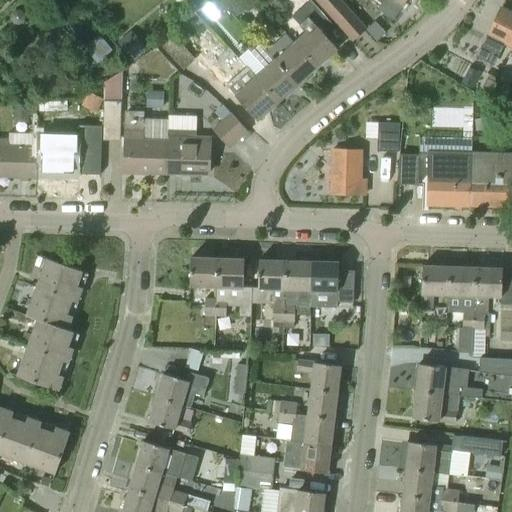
[(226,8),(218,0),(214,0),(203,9),(212,20),(226,8)]
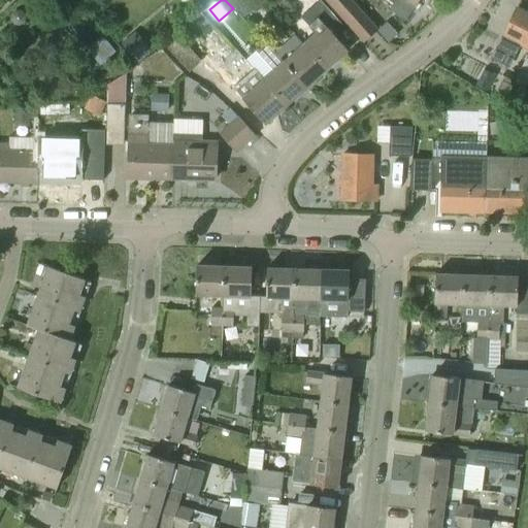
[(252,0),(229,0),(243,18),(257,5),(252,0)]
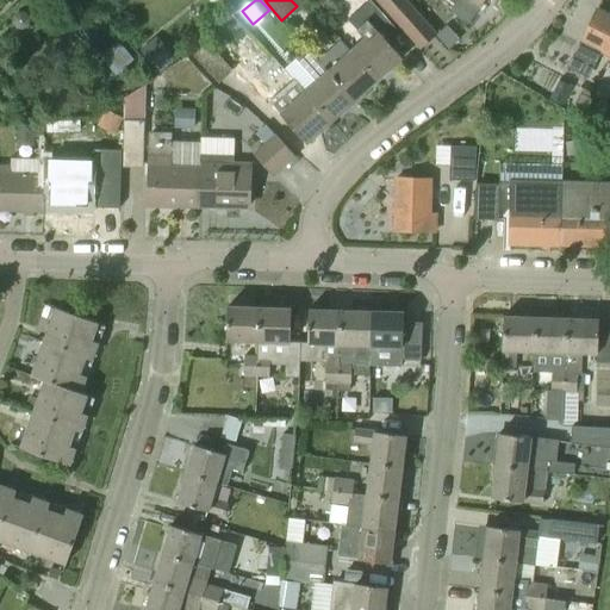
[(378,81),(402,60),(385,41),(396,30),(369,0),(347,20),(365,39),(352,51),(378,81)]
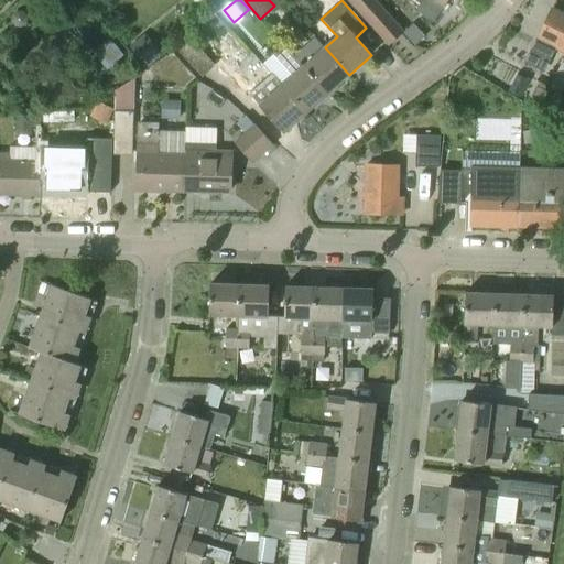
[(347,0),(362,17),(373,6),(377,2),(373,0),(347,0)]
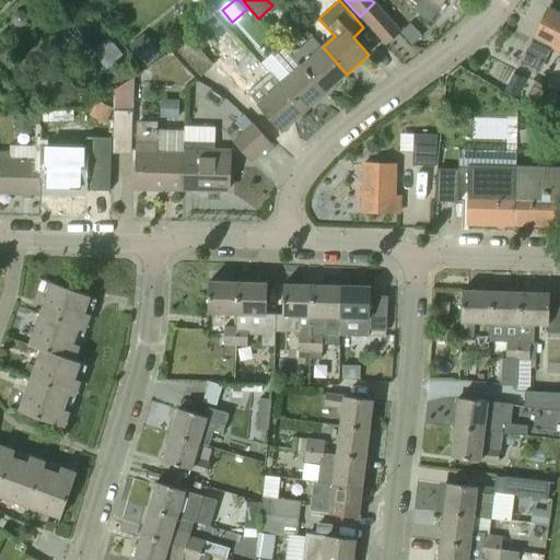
[(420,0),(413,9),(429,20),(444,0),(420,0)]
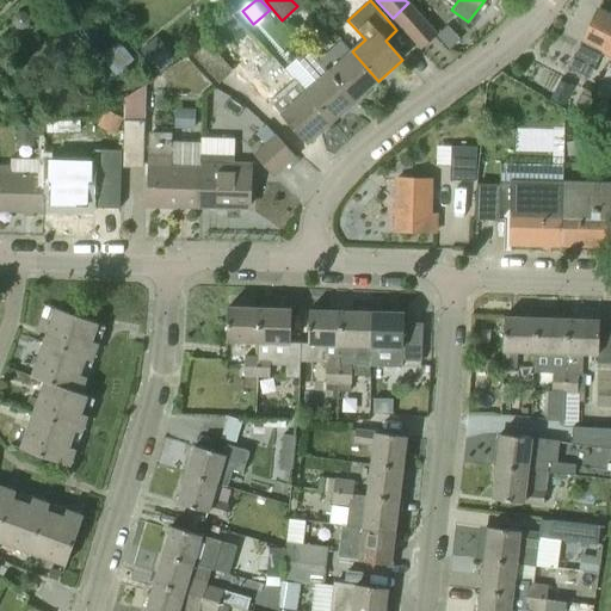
[(408,2),(405,6),(393,18),(421,50),(436,37),(431,32),(433,30),(408,2)]
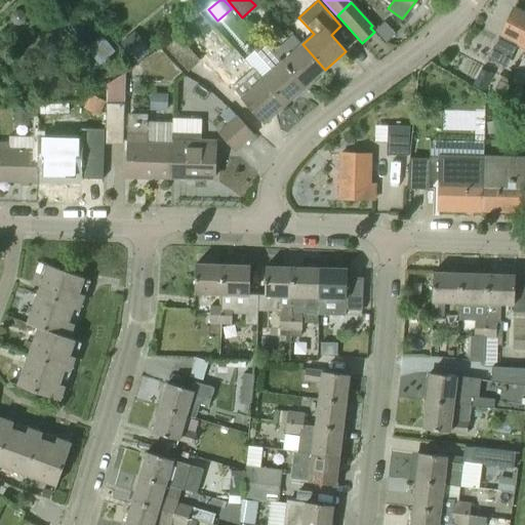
[(524,47),(524,14),(514,9),(490,58),(506,66),(516,44),(524,47)]
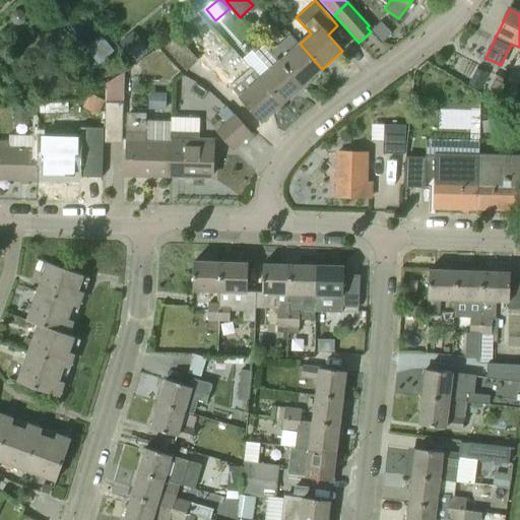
[(84,16),(73,26),(83,38),(94,28),(84,16)]
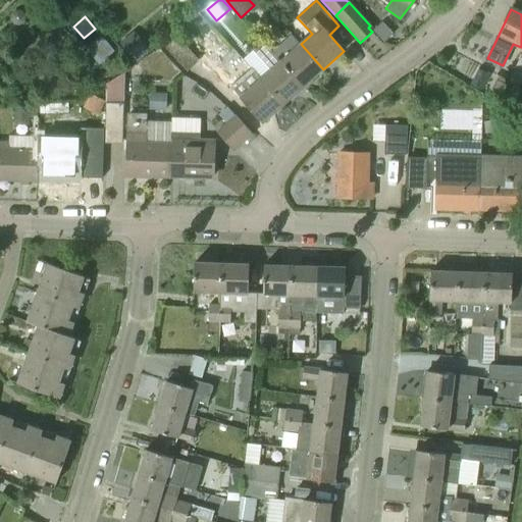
[(385,43),(396,34),(384,21),(374,31),(385,43)]
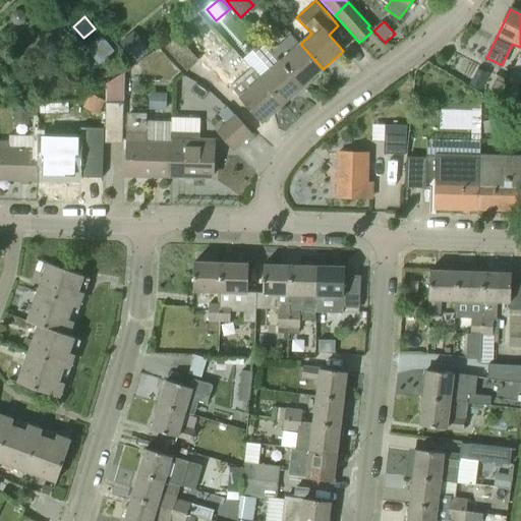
[(150,51),(132,32),(118,44),(135,63),(150,51)]
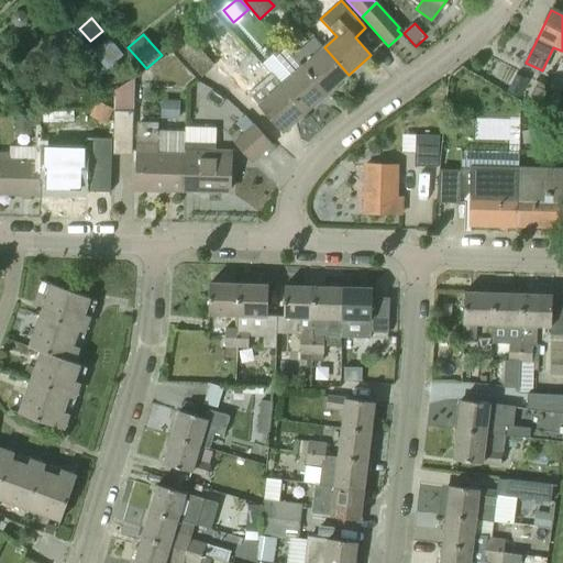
[(214,65),(188,36),(176,48),(201,77),(214,65)]
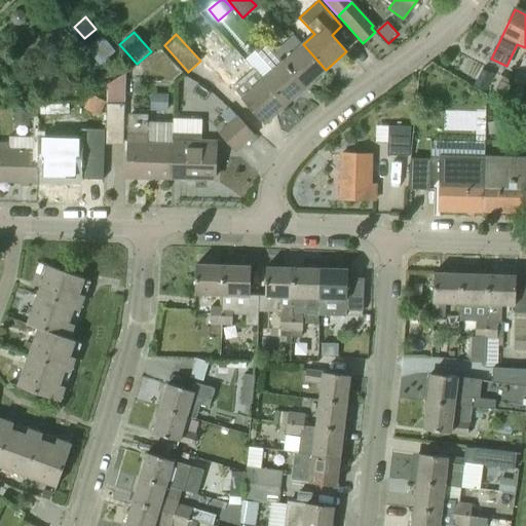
[(326,70),(303,44),(294,35),(274,53),(306,87),(326,70)]
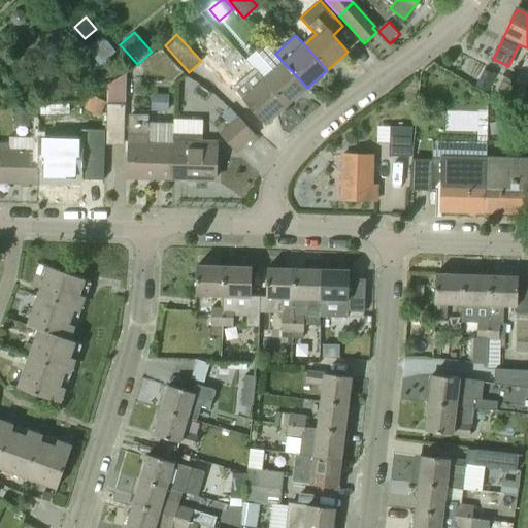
[(117,54),(102,36),(87,50),(101,67),(117,54)]
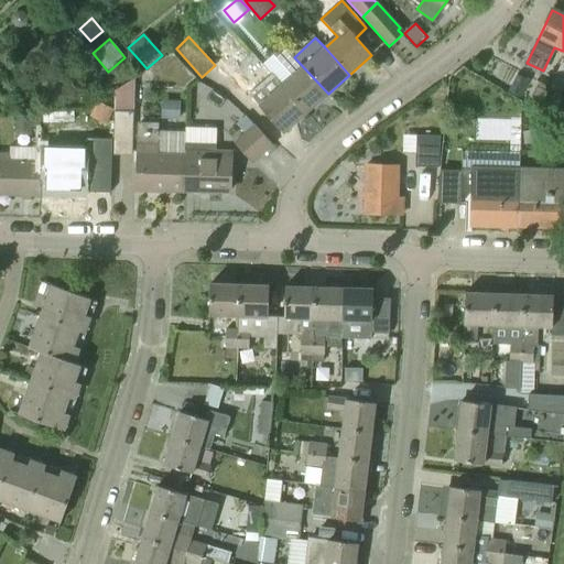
[(328,94),(294,57),(284,45),(273,55),(292,76),(282,85),(306,114),(328,94)]
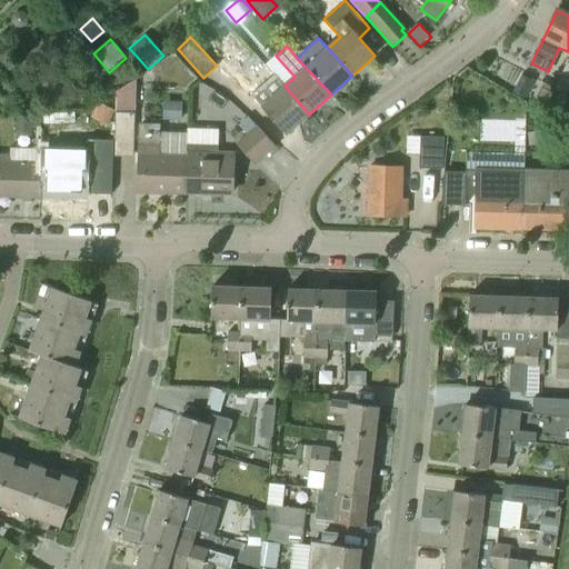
[(567,93),(568,89),(568,65),(567,63),(555,88),(567,93)]
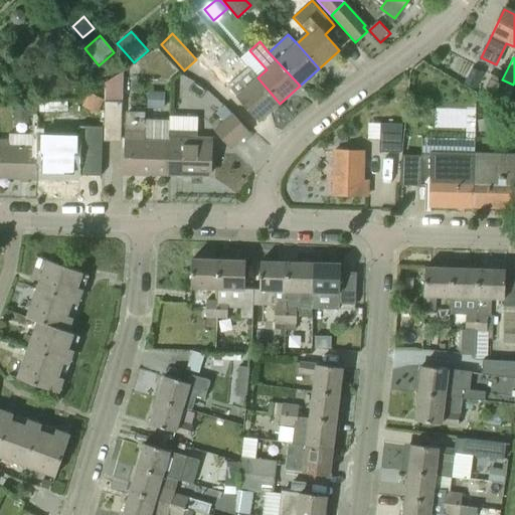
[(260,122),(280,104),(258,77),(258,78),(248,67),(227,86),(260,122)]
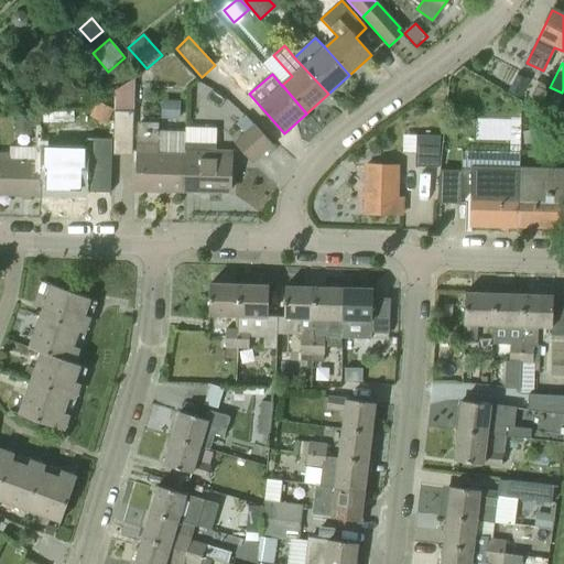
[(132,155),(133,111),(134,78),(115,90),(114,139),(114,155),(132,155)]
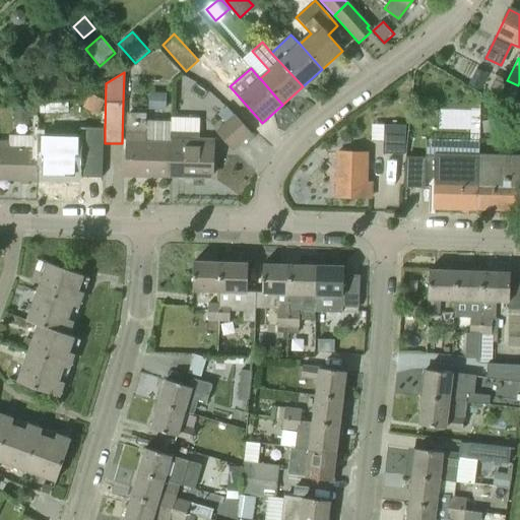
[(40,77),(40,91),(57,91),(57,77),(40,77)]
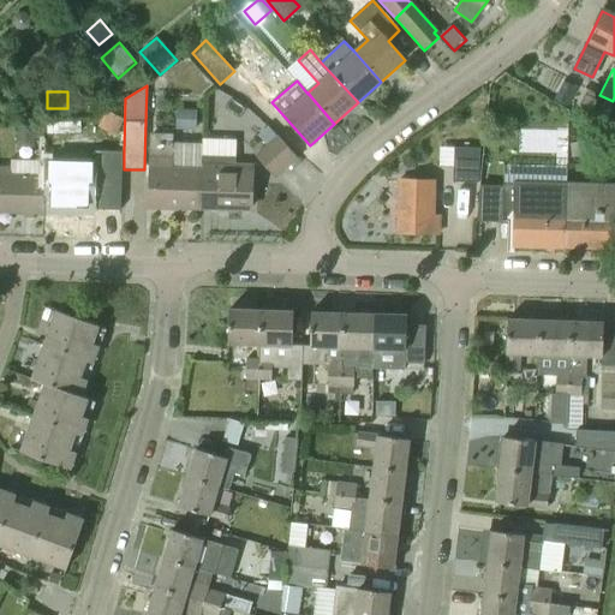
[(195,130),(195,109),(175,108),(175,130),(195,130)]
